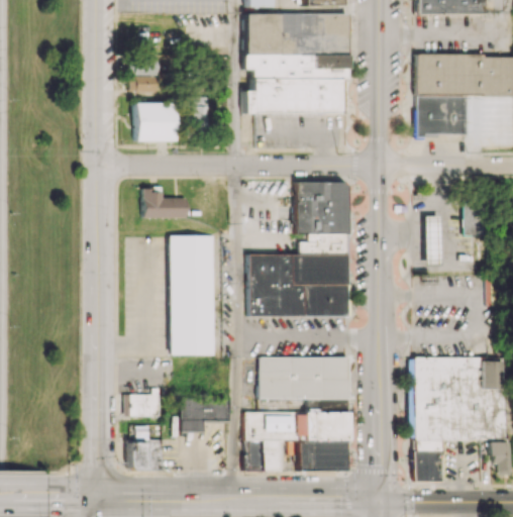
[(416,0),(416,12),(486,13),(486,0),(416,0)]
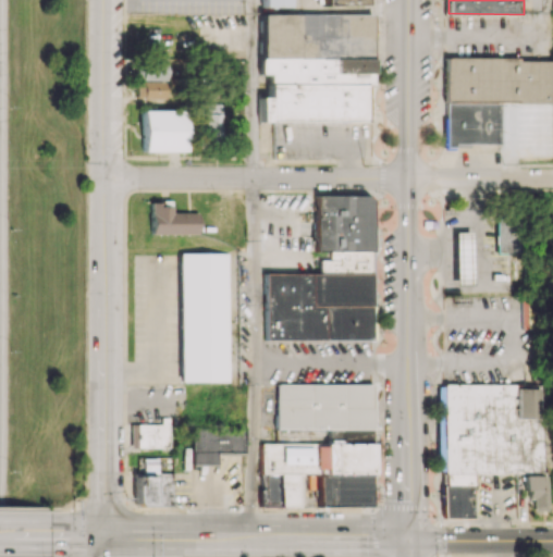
[(263,121),(369,122),(370,84),(375,84),(375,14),(265,13),(263,74),(273,74),(272,97),(265,97),(263,121)]
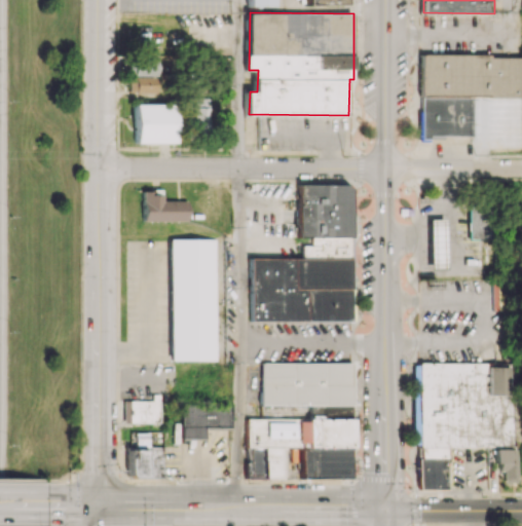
[(477,98),(521,98),(521,54),(424,54),(423,137),(477,137),(477,98)]
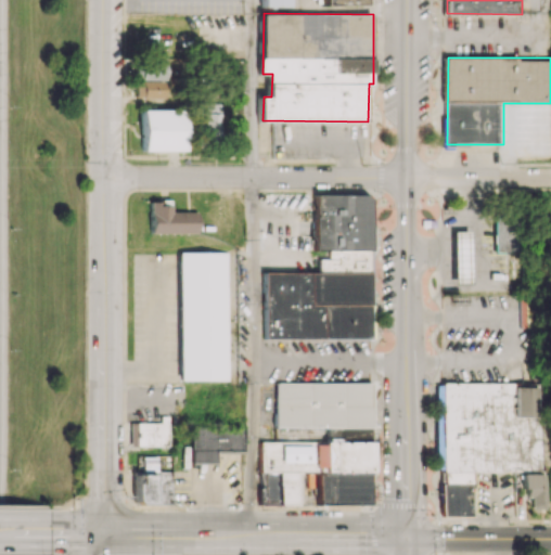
[(139,80),(170,80),(170,62),(140,62),(139,80)]
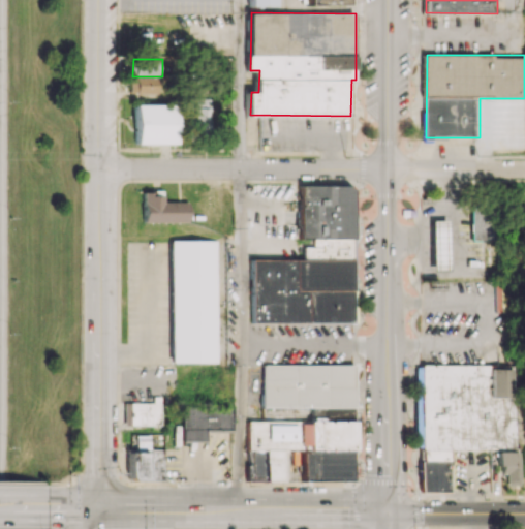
[(133,78),(134,93),(163,92),(162,78),(133,78)]
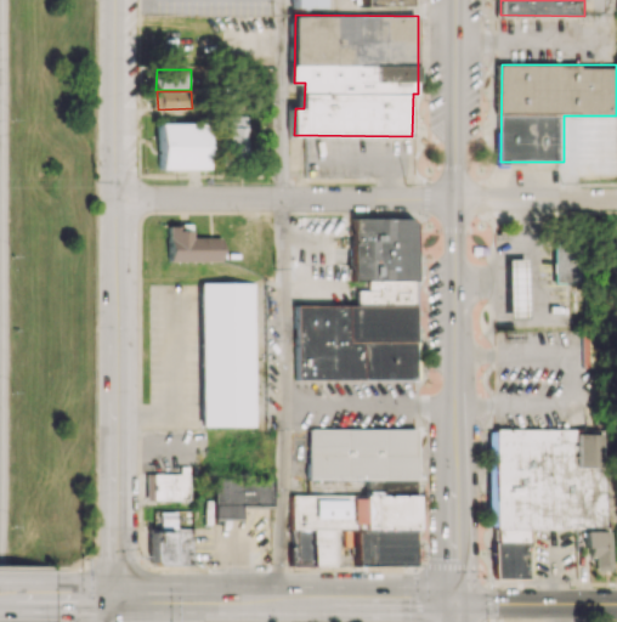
[(233,156),(252,156),(253,117),(235,116),(233,156)]
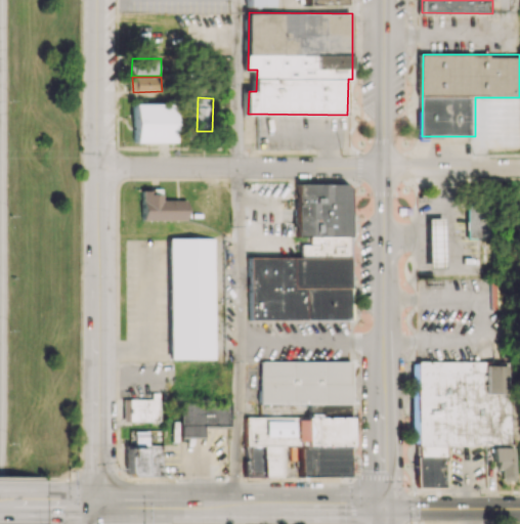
[(137,142),(177,142),(178,103),(137,103),(137,142)]
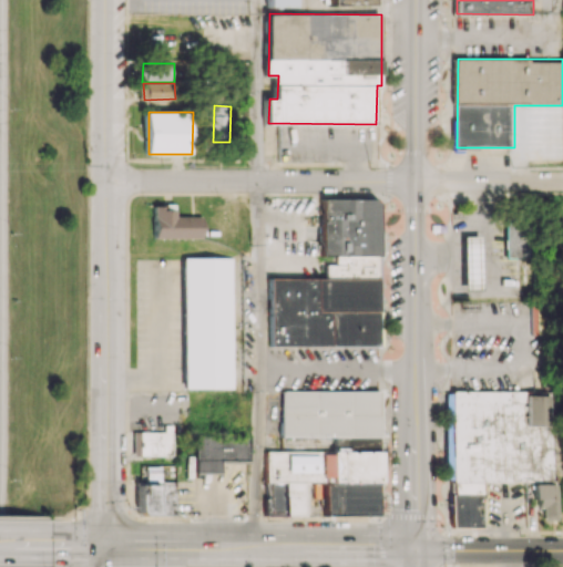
[(270,346),(381,347),(381,199),(325,199),(325,256),(339,256),(339,265),(329,265),(329,278),(272,278),(270,346)]
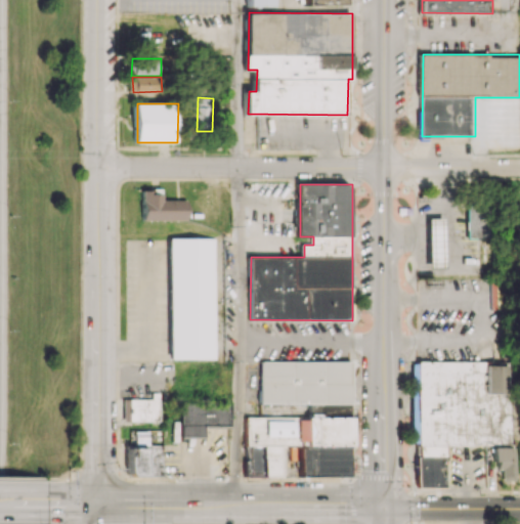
[(189,220),(189,200),(165,200),(165,189),(144,189),(144,220),(189,220)]
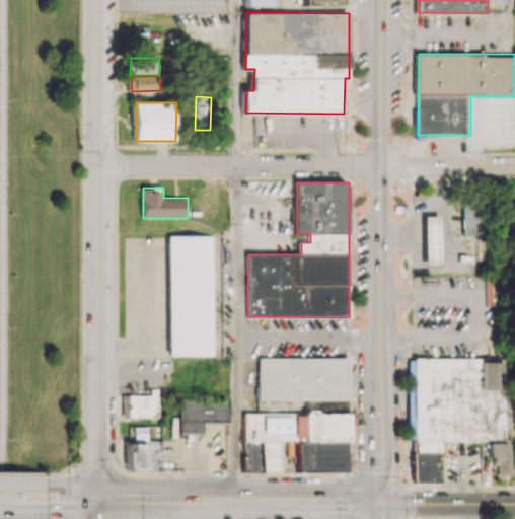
[(467,202),(467,236),(496,236),(496,202),(467,202)]
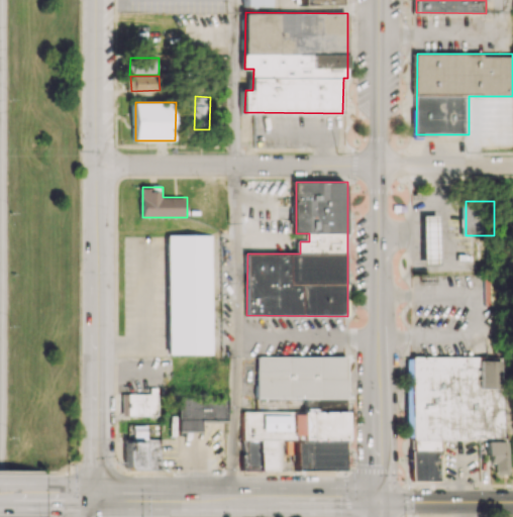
[(424,215),(424,265),(441,265),(441,215),(424,215)]
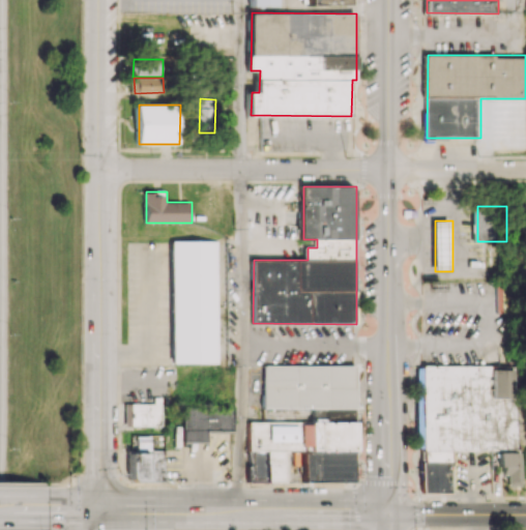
[(174,362),(221,363),(222,241),(176,240),(174,362)]
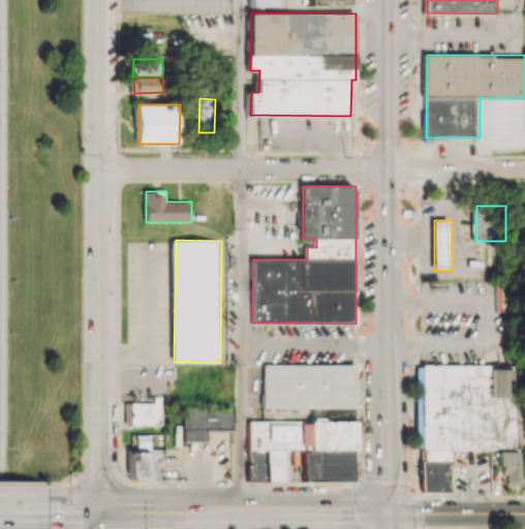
[(265,407),(357,407),(357,365),(265,365),(265,407)]
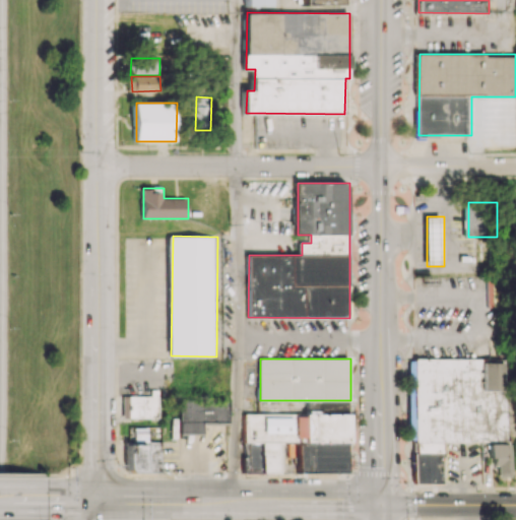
[(414,483),(447,483),(447,441),(513,441),(513,363),(487,363),(487,359),(414,359),(414,483)]
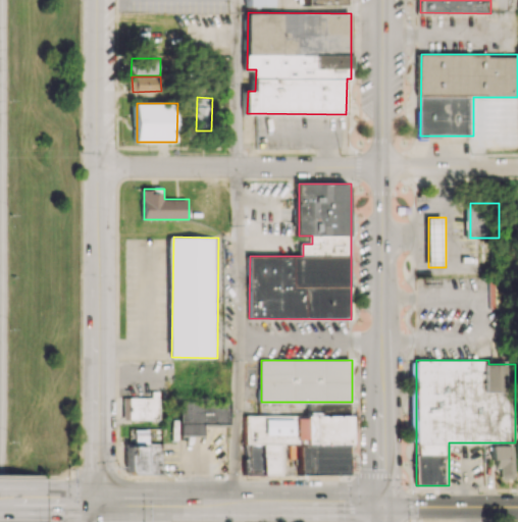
[(125,398),(126,420),(162,419),(162,392),(154,392),(155,397),(125,398)]
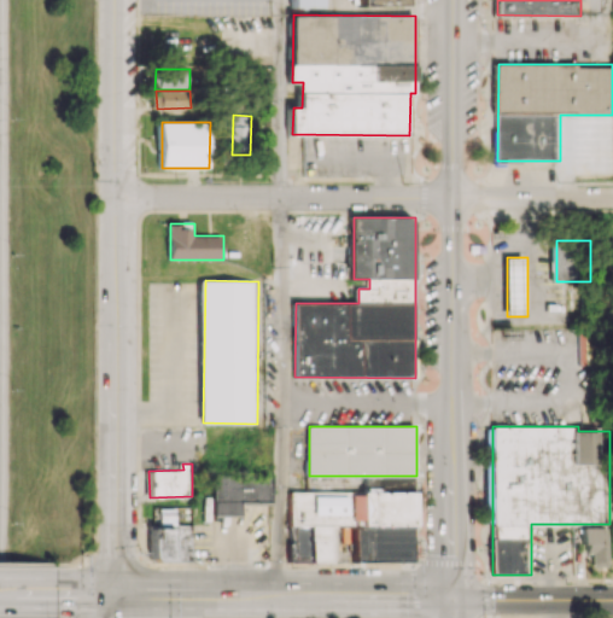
[(215,513),(241,513),(241,505),(275,505),(275,477),(215,476),(215,513)]
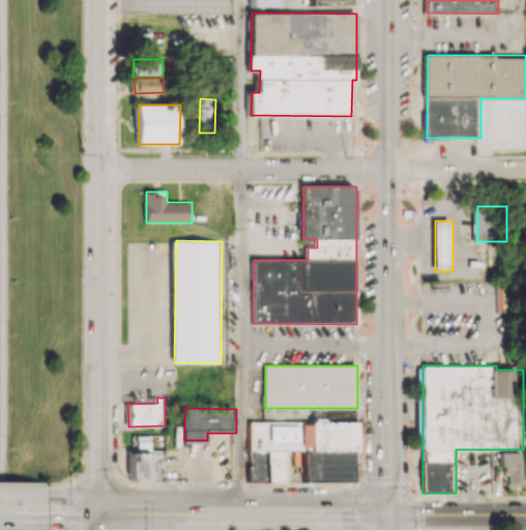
[(356,409),(315,409),(315,422),(251,422),(251,449),(269,449),(269,482),(292,482),(292,450),(308,450),(308,481),(356,481),(356,409)]
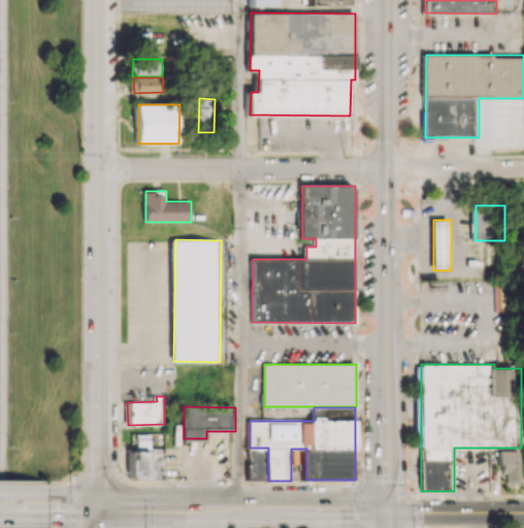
[(167,480),(166,449),(152,449),(152,434),(138,434),(138,451),(131,452),(131,480),(167,480)]
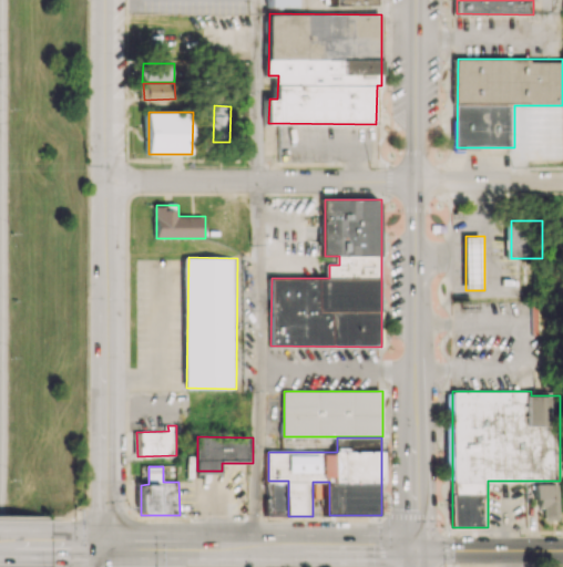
[(287,516),(286,482),(268,483),(269,516),(287,516)]
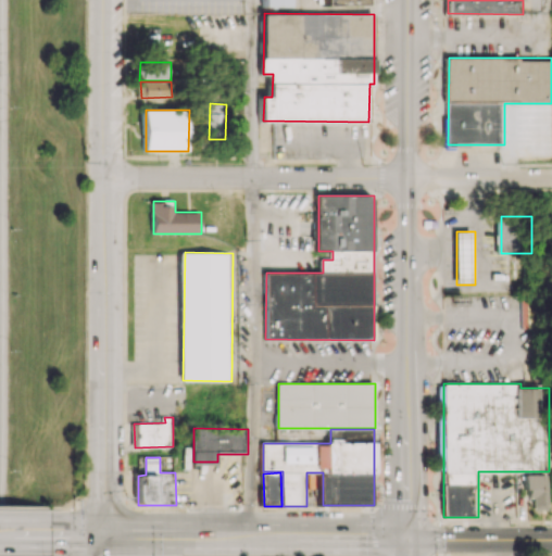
[(528,475),(529,497),(537,497),(537,510),(551,509),(551,475),(528,475)]
